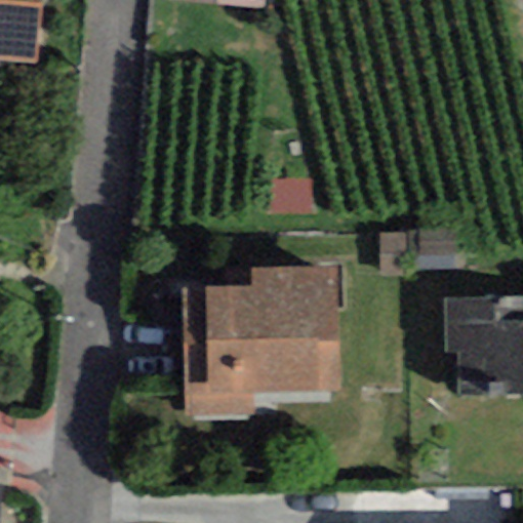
[(0,0),(0,59),(37,63),(42,0),(0,0)]
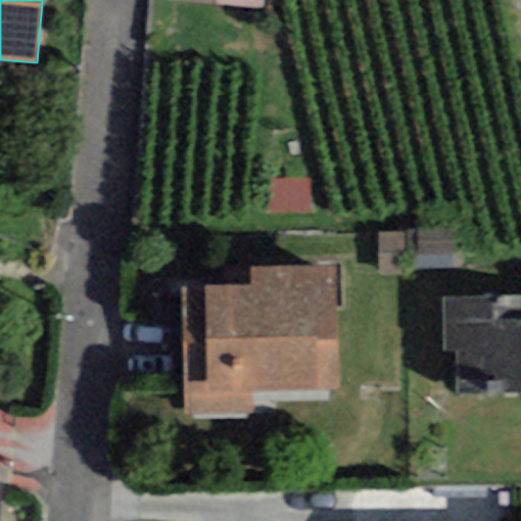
[(264,8),(265,0),(172,0),(172,1),(264,8)]
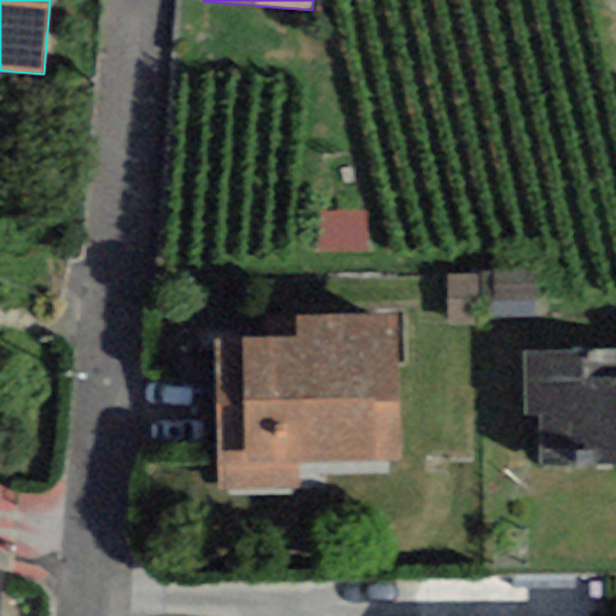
[(367,209),(323,211),(325,251),(370,249),(367,209)]
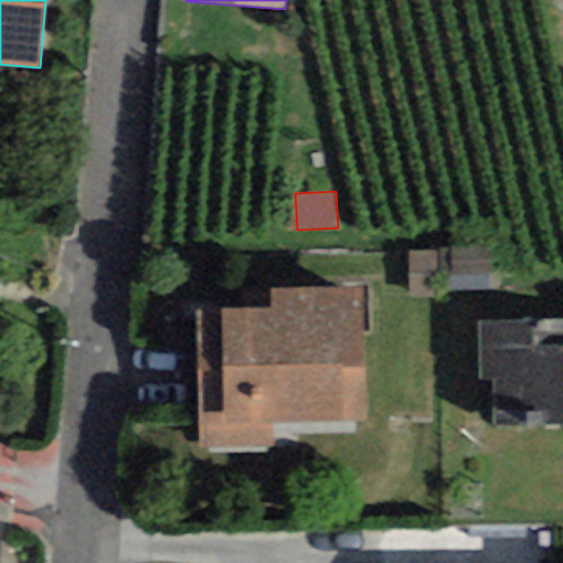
[(494,247),(444,247),(444,291),(492,291),(494,247)]
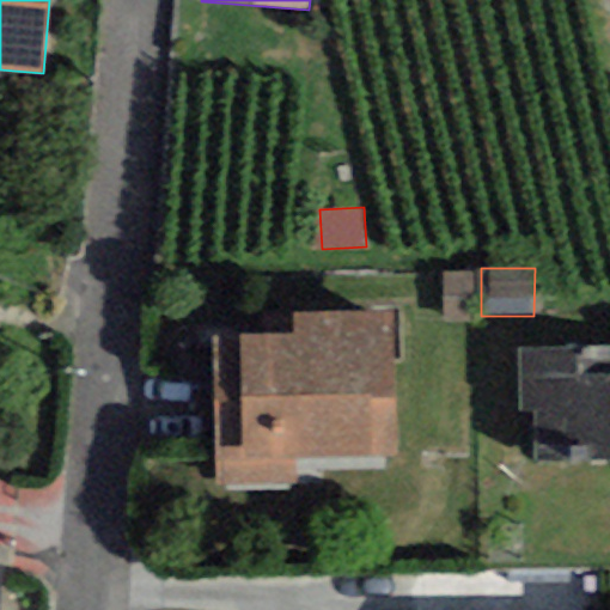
[(477,323),(475,269),(443,270),(444,323),(477,323)]
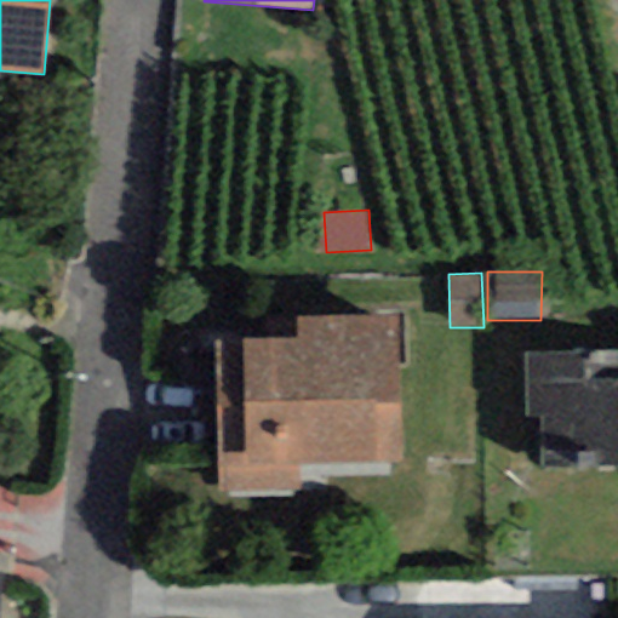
[(299,316),(299,338),(215,339),(218,488),(303,487),(302,462),(402,459),(400,314),(299,316)]
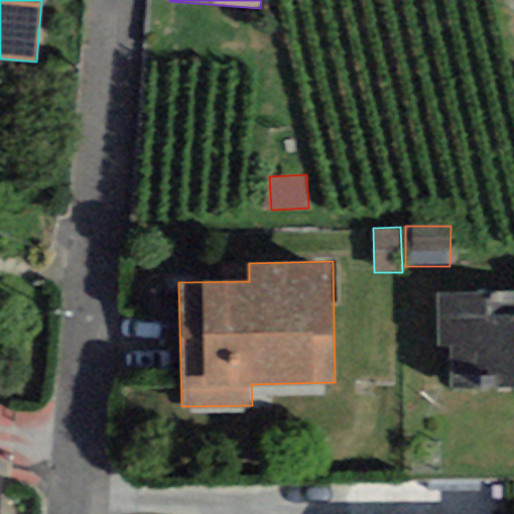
[(513,291),(438,293),(439,344),(451,343),(452,388),(513,386),(513,291)]
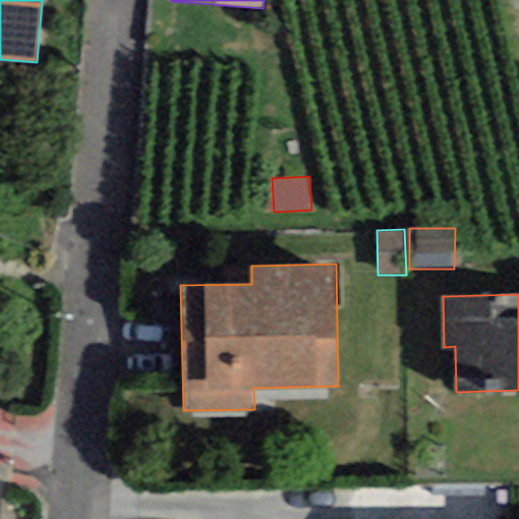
All buildings are outlined.
